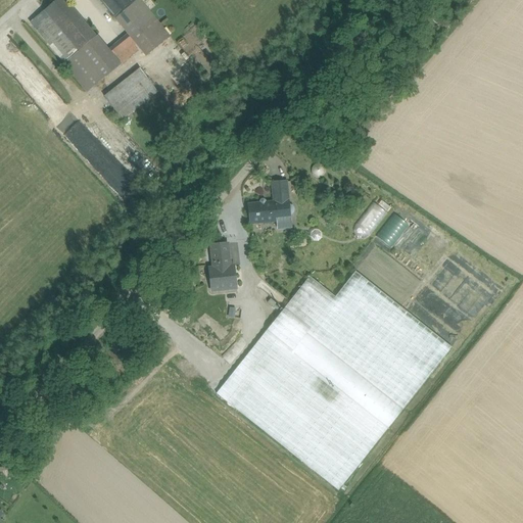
[(67,3),(64,0),(56,0),(44,11),(78,52),(90,41),(95,37),(67,3)]
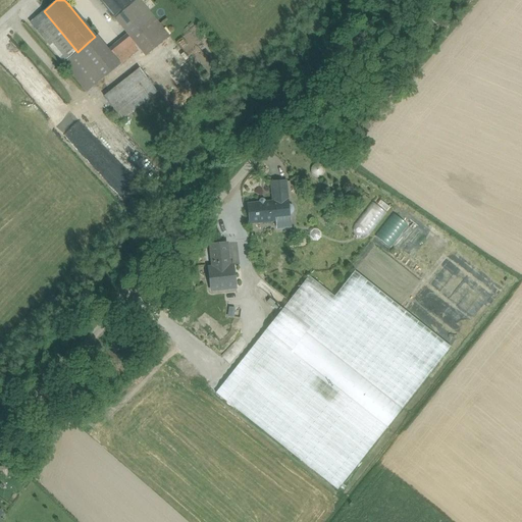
[(109,0),(103,5),(127,35),(134,43),(159,23),(139,0),(109,0)]
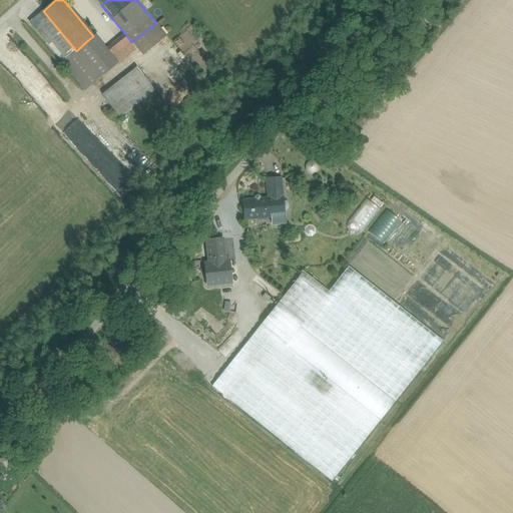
[(76,51),(43,11),(29,22),(71,71),(83,60),(76,51)]
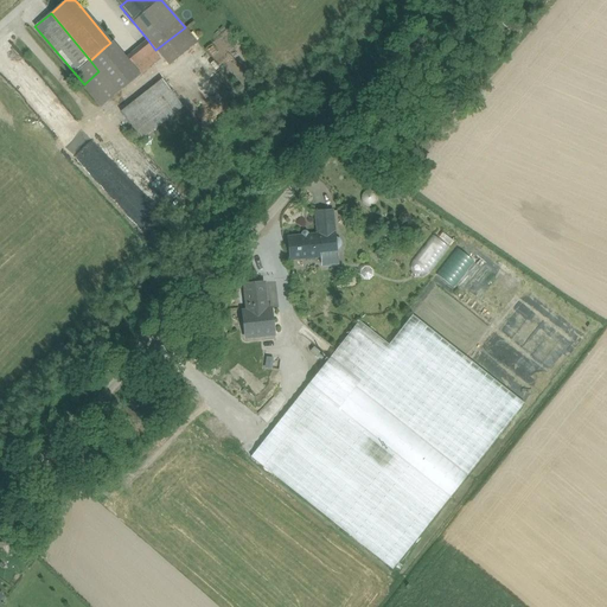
[(185,27),(155,50),(158,51),(168,65),(197,43),(185,27)]
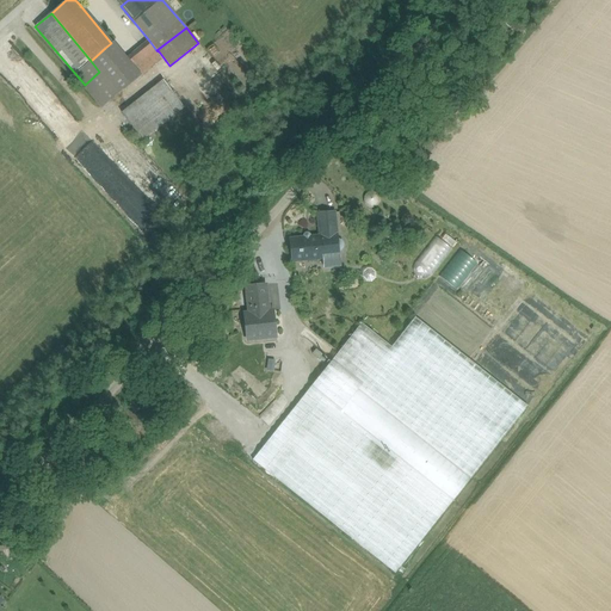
[(167,216),(2,35),(0,36),(0,78),(146,238),(167,216)]
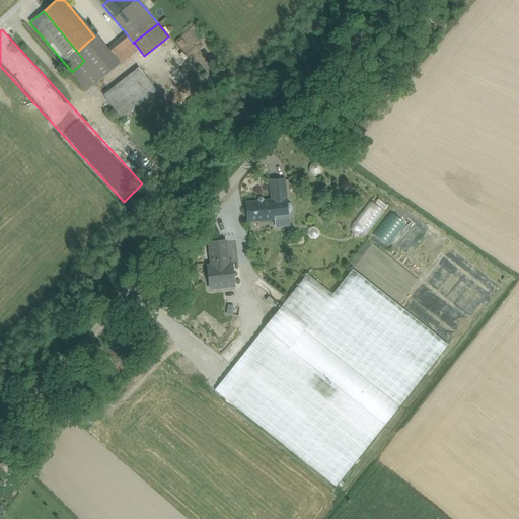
[(89,41),(77,52),(84,61),(96,75),(102,70),(133,46),(135,44),(133,43),(127,34),(101,55),(89,41)]
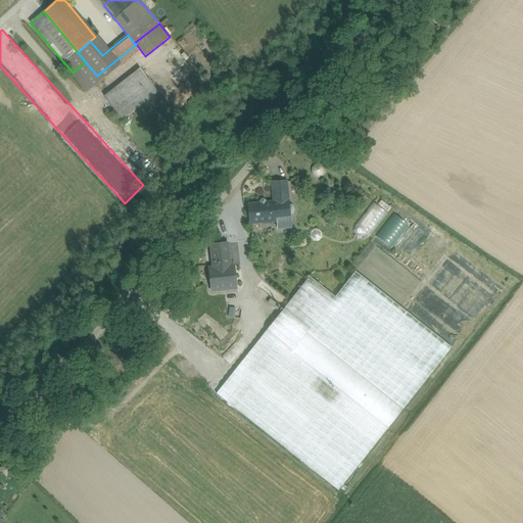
[(134,46),(103,70),(107,76),(138,50),(134,46)]
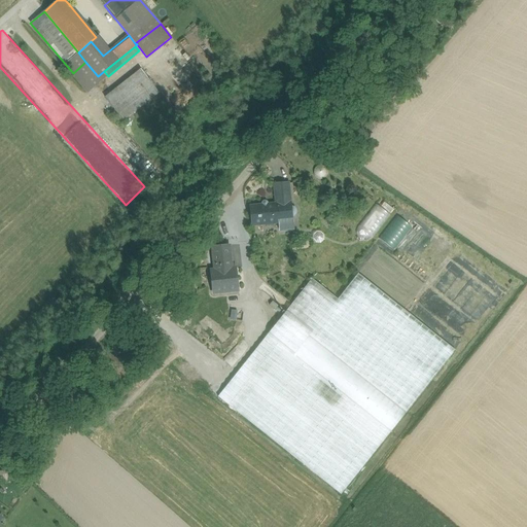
[(138,68),(100,99),(119,124),(157,93),(138,68)]
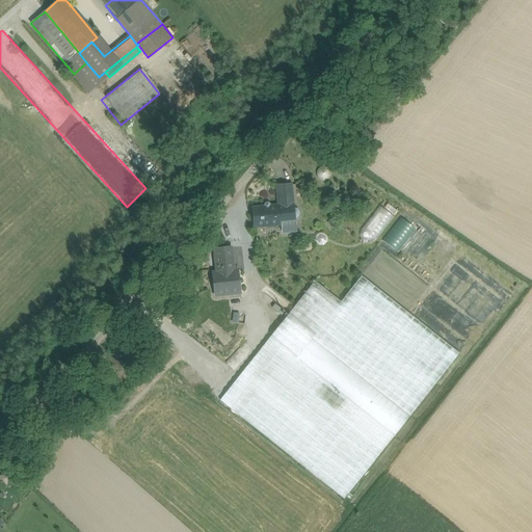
[(109,77),(105,72),(99,77),(103,82),(109,77)]
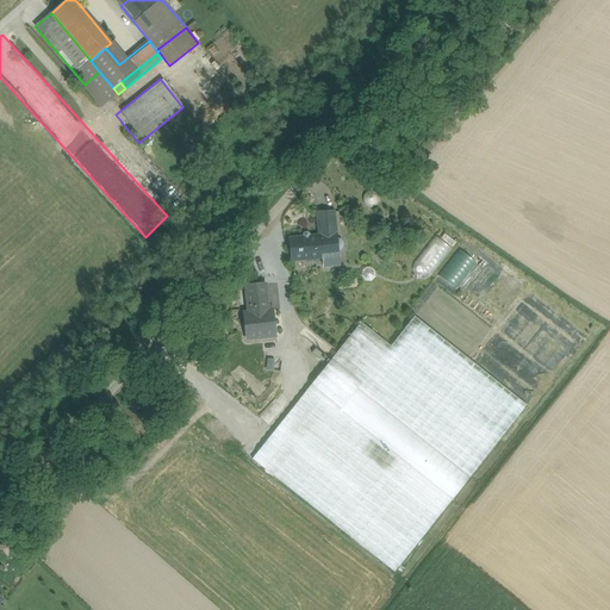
[(319,236),(290,238),(292,261),(323,257),(323,256),(338,255),(337,251),(340,250),(342,249),(342,247),(343,244),(342,242),(341,241),(338,240),(336,240),(334,212),(317,215),(319,236)]
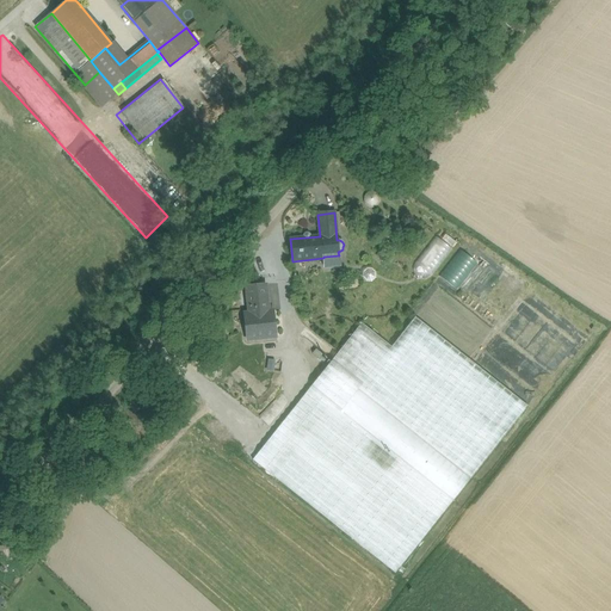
[(437,241),(418,266),(431,276),(450,252),(437,241)]
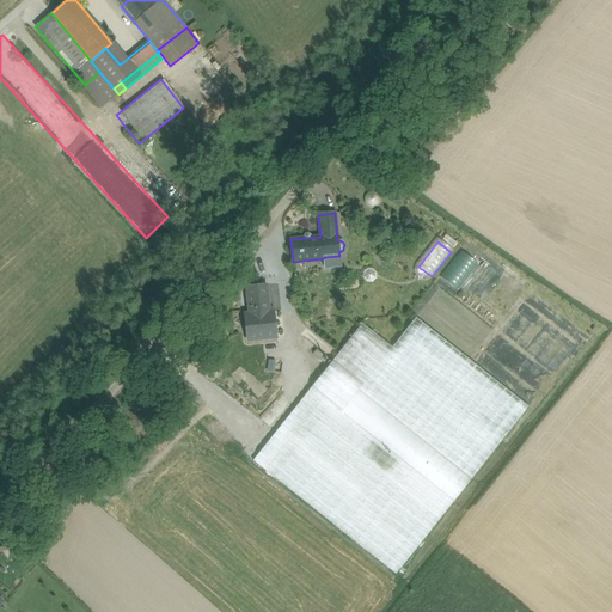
[(439,277),(457,289),(477,263),(459,250),(439,277)]
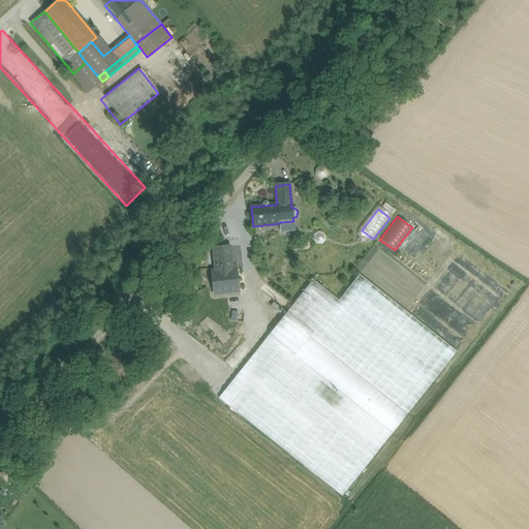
[(229,247),(213,248),(216,272),(232,270),(229,247)]
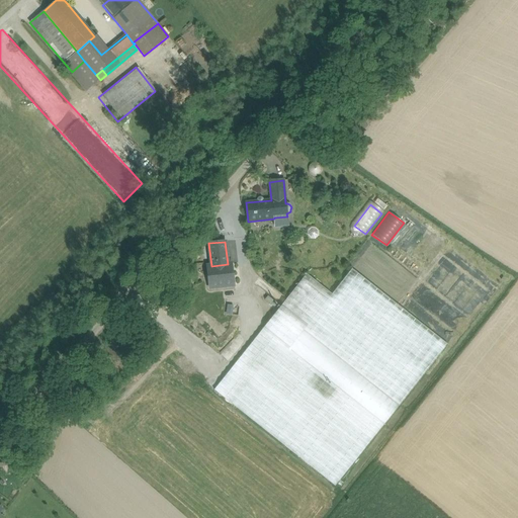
[(211,266),(207,266),(209,288),(234,285),(232,264),(228,264),(211,266)]
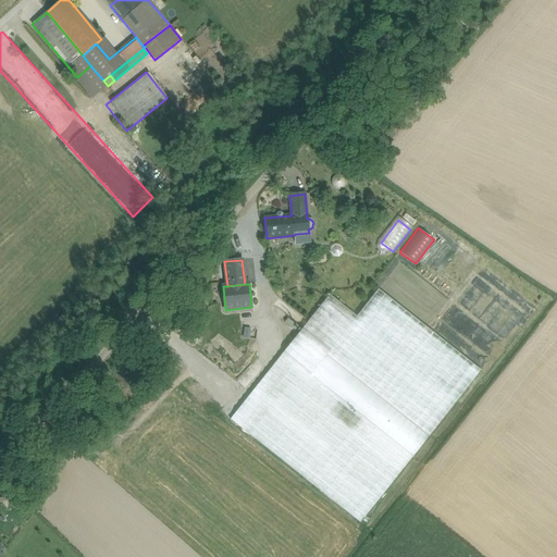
[(379,289),(357,317),(330,295),(304,329),(331,349),(310,375),(413,457),(481,371),(379,289)]
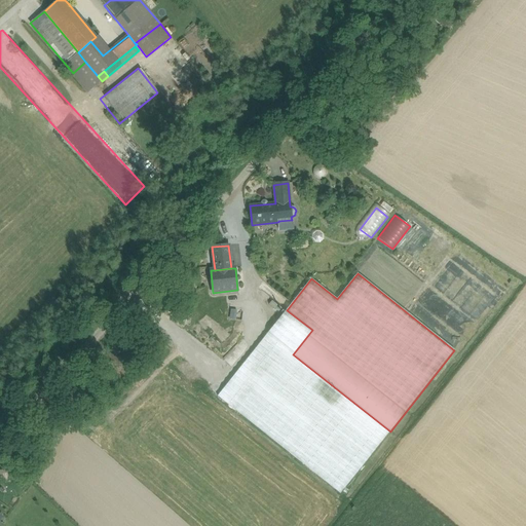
[(233,320),(241,320),(242,309),(233,309),(233,320)]
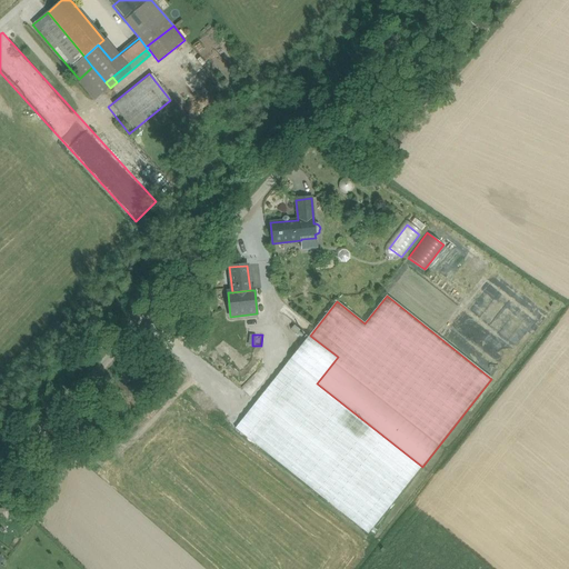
[(310,336),(289,361),(317,383),(338,357),(310,336)]
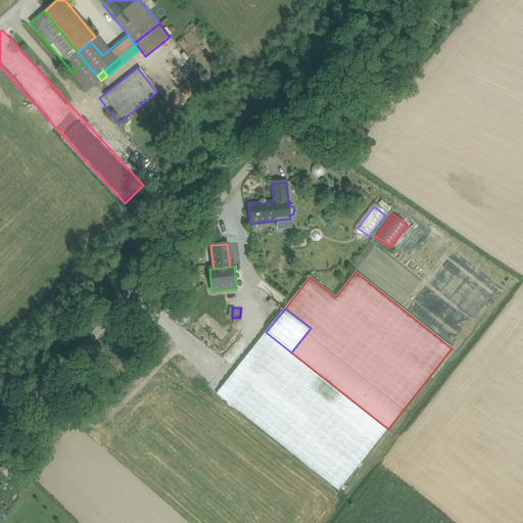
[(388,429),(291,352),(266,332),(217,394),(338,491),(388,429)]
